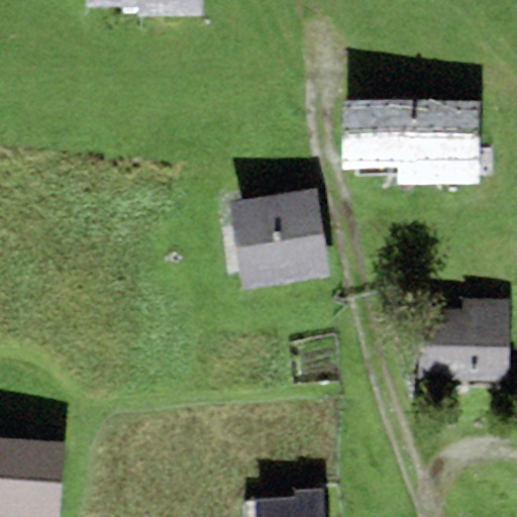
[(200,0),(87,0),(87,5),(125,5),(124,16),(200,17),(201,6),(200,0)]
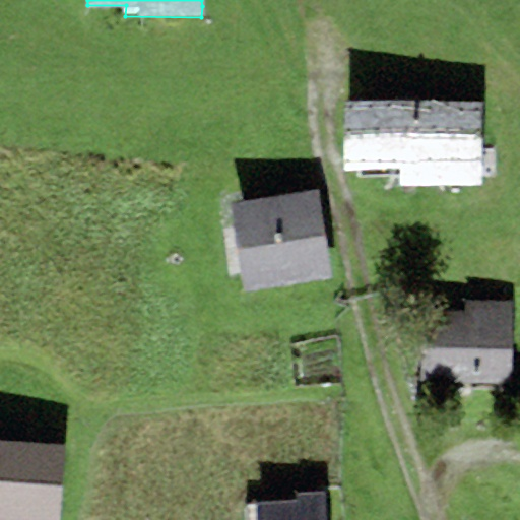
[(481,100),(343,99),(342,167),(399,168),(398,185),(480,186),(481,100)]
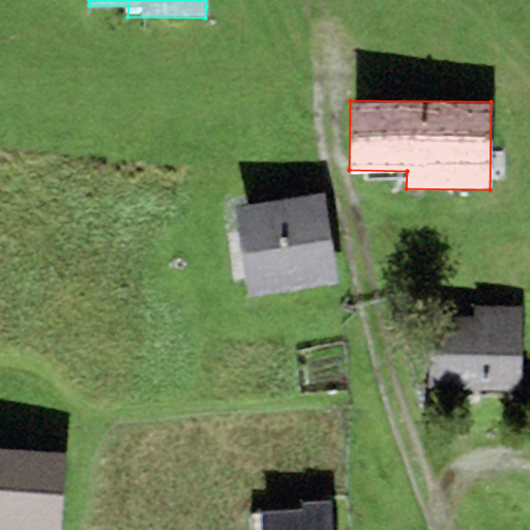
[(323,193),(233,205),(246,294),(336,282),(323,193)]
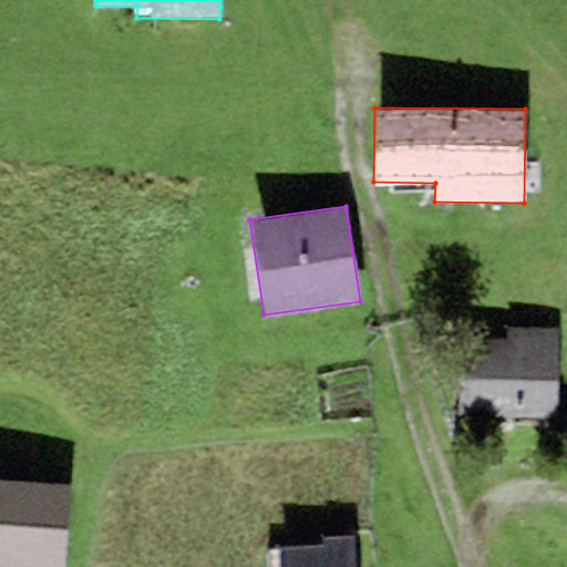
[(457,415),(558,418),(560,327),(506,325),(506,339),(459,338),(457,415)]
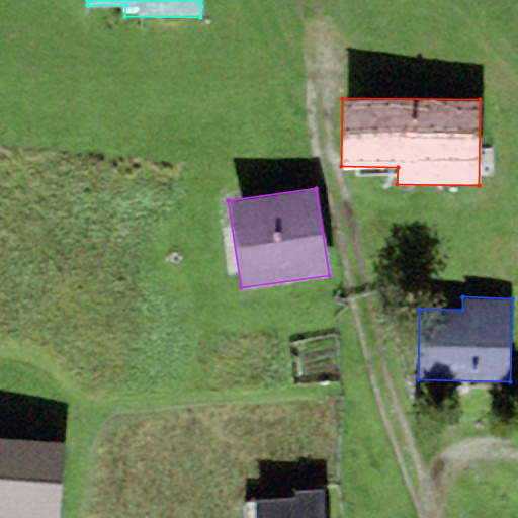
[(61,440),(0,438),(0,517),(37,517),(59,517),(61,440)]
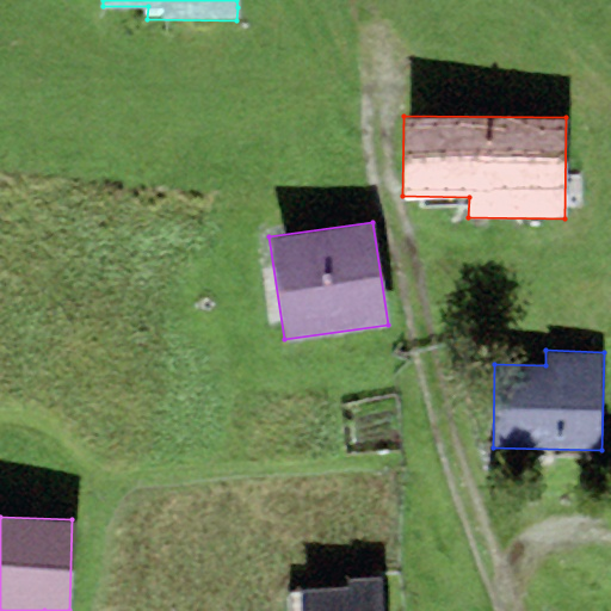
[(301,610),(383,610),(382,585),(382,574),(347,576),(349,586),(300,590),(301,610)]
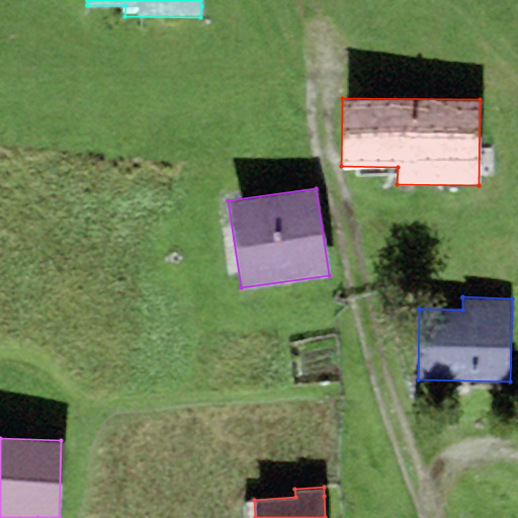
All buildings are outlined.
